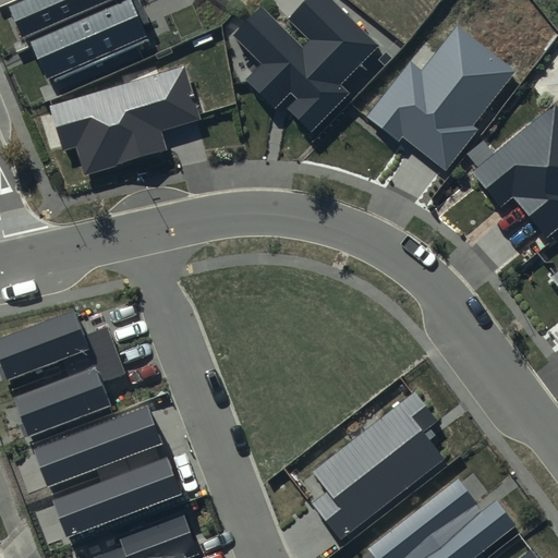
[(24,0),(10,7),(23,36),(106,0),(24,0)]
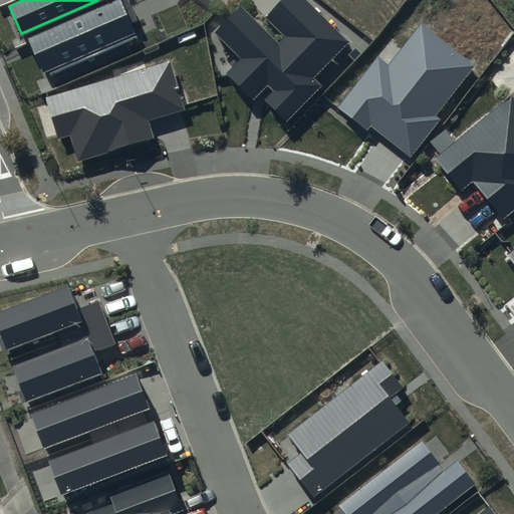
[(113,0),(30,37),(46,75),(137,35),(120,0),(113,0)]
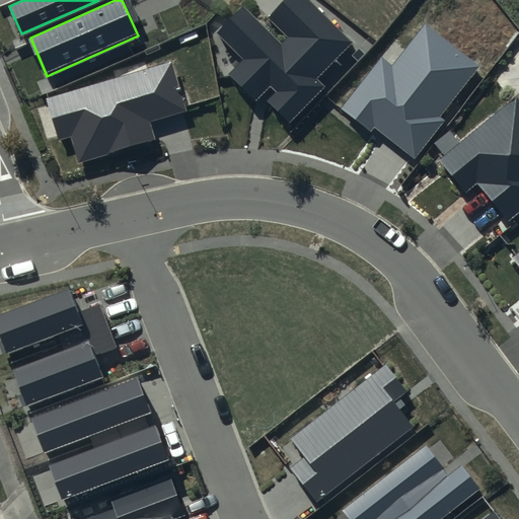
[(235,71),(224,83),(226,112),(261,109),(263,138),(286,137),(323,96),(313,87),(349,49),(295,0),(279,0),(257,24),(281,46),(273,54),(235,18),(209,47),(235,71)]
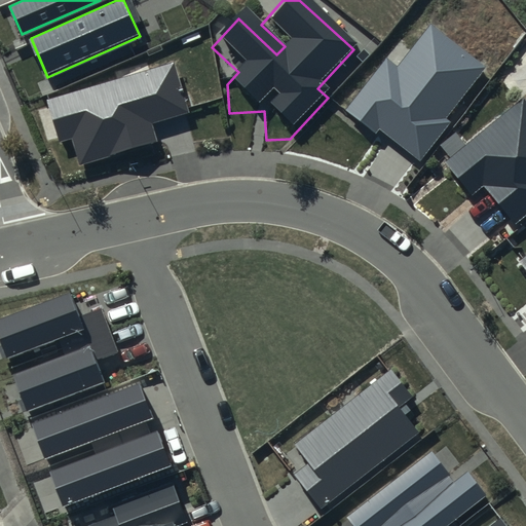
[(487,67),(431,24),(398,66),(387,59),(346,110),(376,134),(379,129),(420,161),(451,122),(447,118),(487,67)]
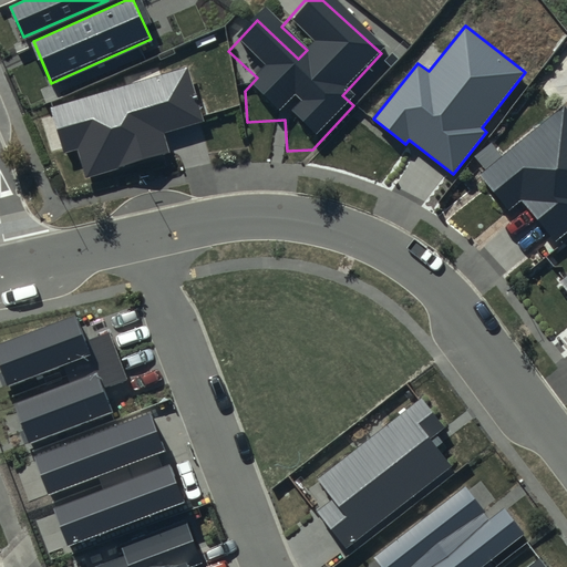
[(188,66),(50,107),(63,153),(79,148),(88,178),(169,153),(164,134),(205,121),(188,66)]
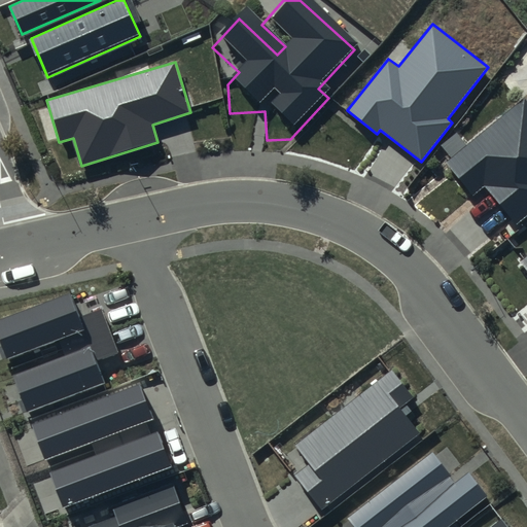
[(486,186),(517,223),(526,214),(526,94),(443,163),(471,198),(486,186)]
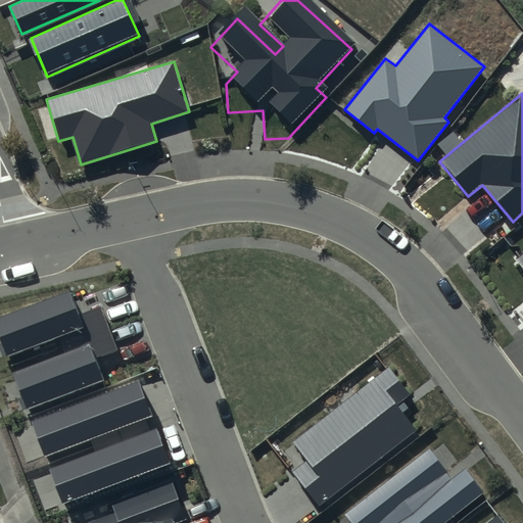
[(79,315),(70,291),(0,317),(0,336),(7,355),(56,337),(62,355),(14,374),(29,411),(106,381),(97,359),(119,350),(102,305),(79,315)]
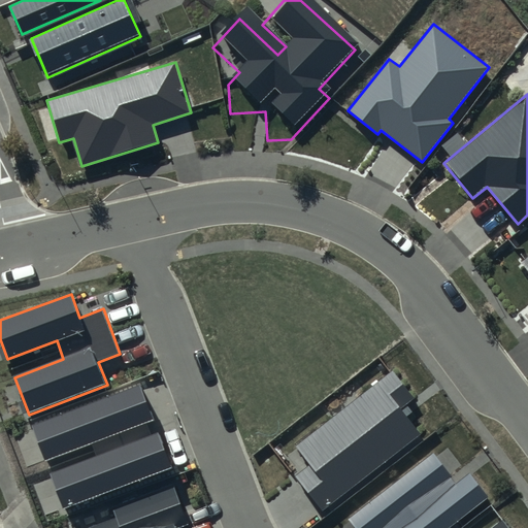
[(415,398),(392,370),(294,447),(308,466),(295,476),(322,512),(420,436),(400,409),(415,398)]
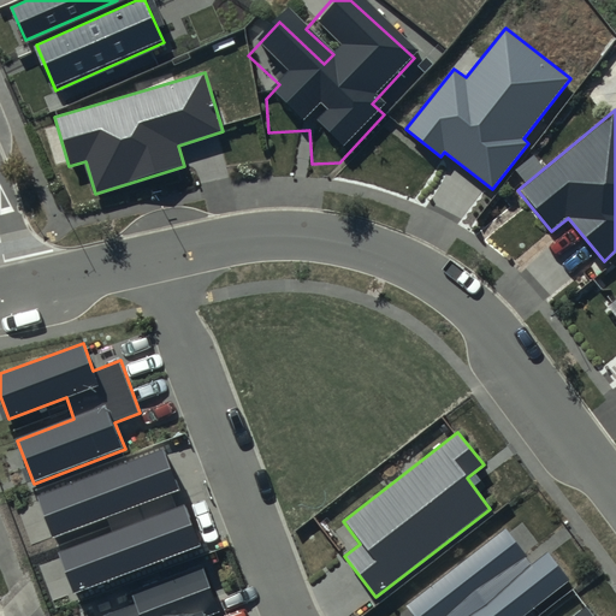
[(164,446),(37,496),(53,538),(105,517),(111,532),(58,551),(75,592),(199,545),(183,505),(176,508),(170,492),(181,489),(164,446)]
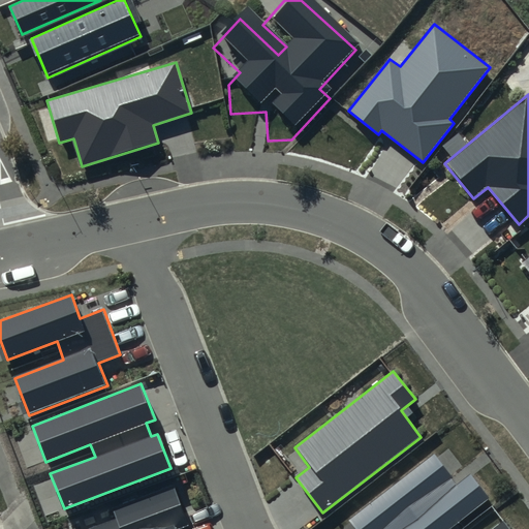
[(457,486),(434,456),(351,521),(356,528),(450,528),(489,499),(470,475),(457,486)]
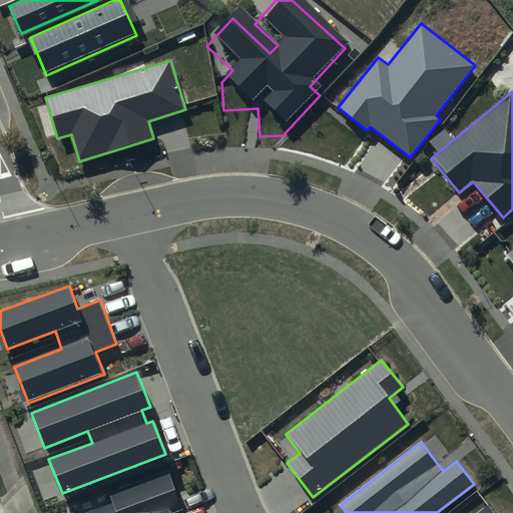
[(170,512),(182,508),(168,472),(108,495),(111,501),(81,512),(170,512)]
